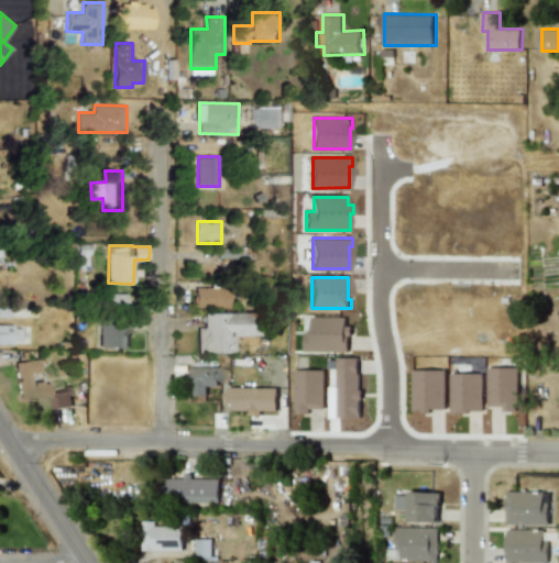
[(196,308),(230,307),(230,287),(196,287),(196,308)]
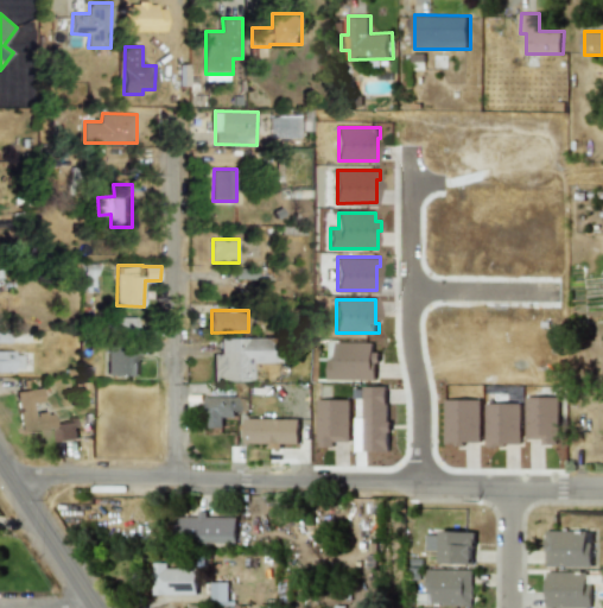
[(139,317),(113,316),(113,329),(138,330),(139,317)]
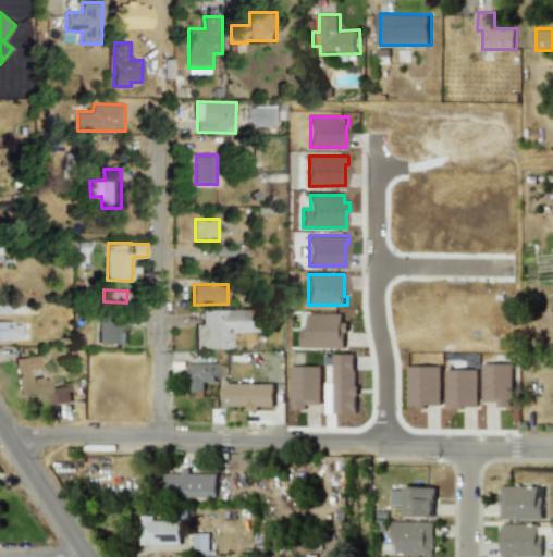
[(203,309),(203,324),(196,324),(197,349),(234,348),(234,332),(255,332),(255,309),(203,309)]
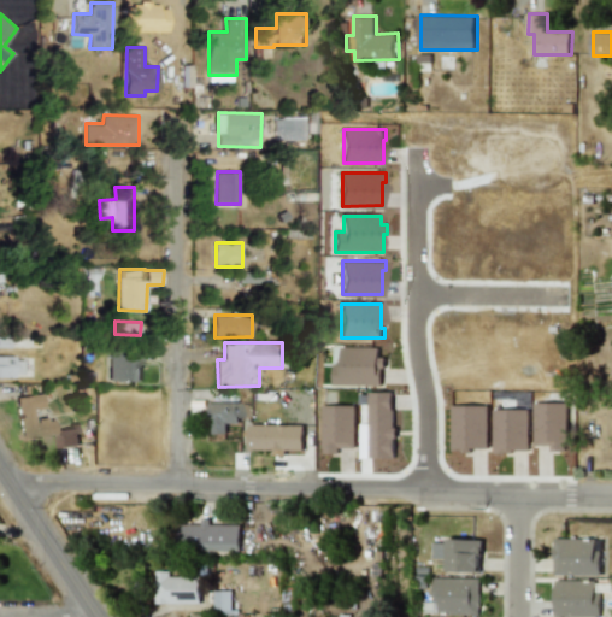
[(381,348),(345,348),(345,364),(336,364),(336,385),(384,385),(384,366),(388,366),(388,357),(381,357),(381,348)]
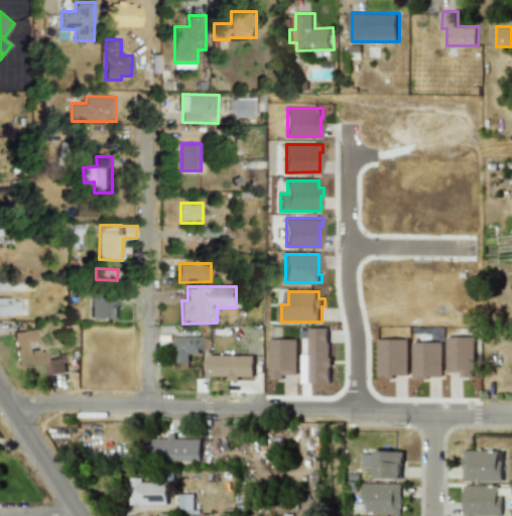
[(120,317),(120,293),(93,294),(93,318),(120,317)]
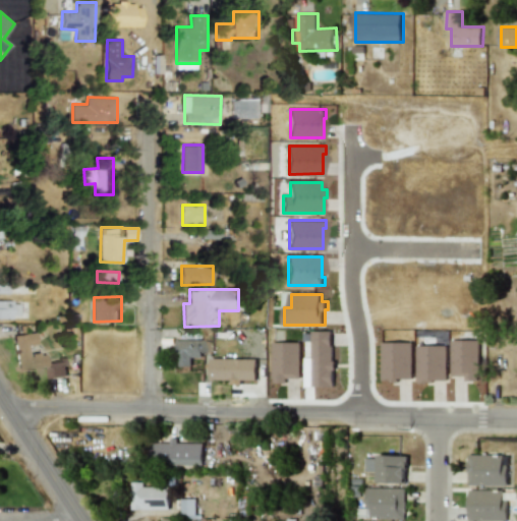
[(0,301),(0,317),(20,319),(20,301),(0,301)]
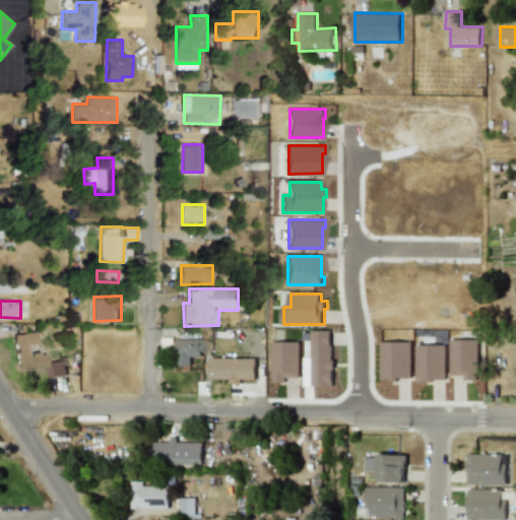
[(315,330),(315,386),(336,386),(336,369),(337,369),(337,361),(334,361),(334,330),(315,330)]
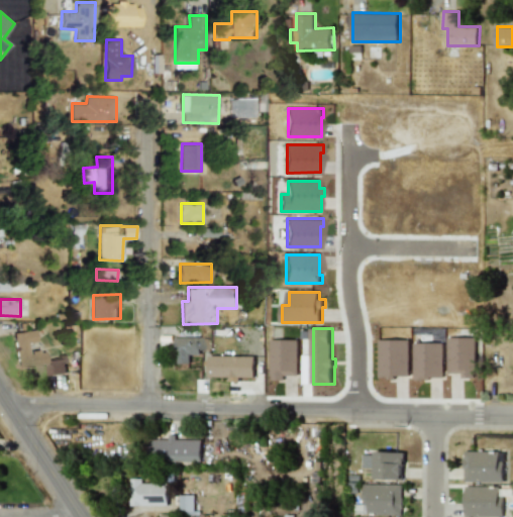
[(15,332),(19,368),(47,364),(46,349),(31,351),(30,342),(37,341),(36,329),(15,332)]
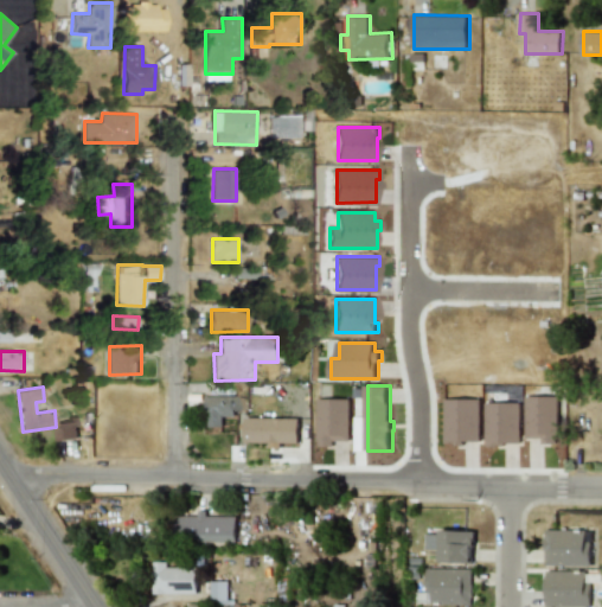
[(238,396),(209,396),(209,426),(226,426),(226,416),(238,416),(238,396)]
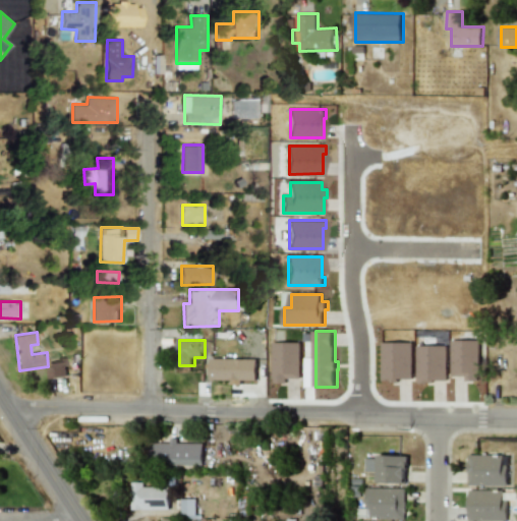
[(277,342),(276,378),(278,378),(278,383),(289,383),(289,378),(302,378),(302,342),(277,342)]
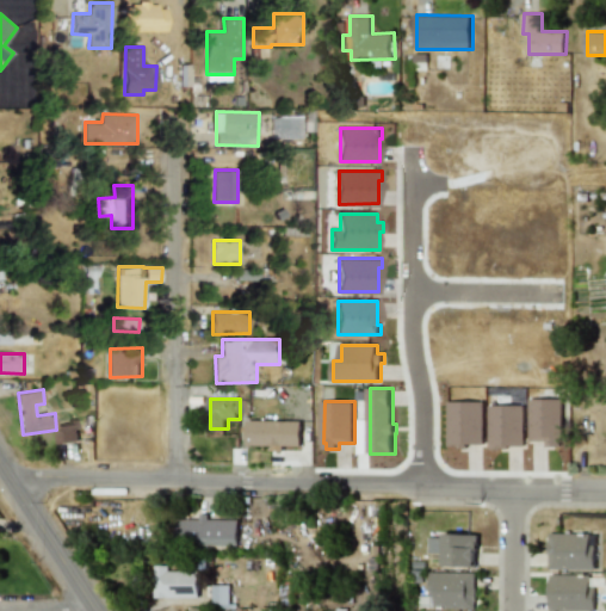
[(249,444),(276,445),(274,450),(286,450),(286,445),(304,445),(304,421),(251,419),(249,444)]
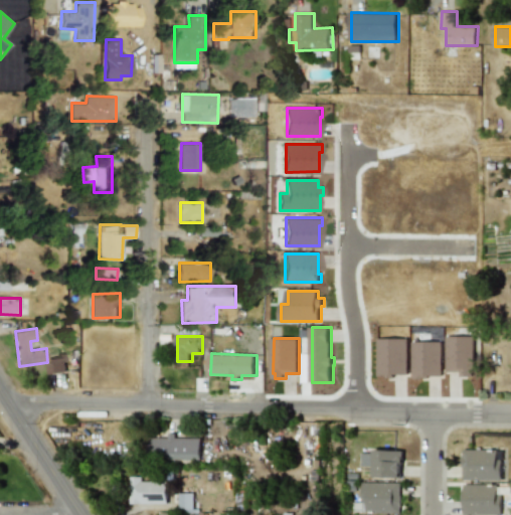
[(50,374),(68,372),(66,355),(48,357),(50,374)]
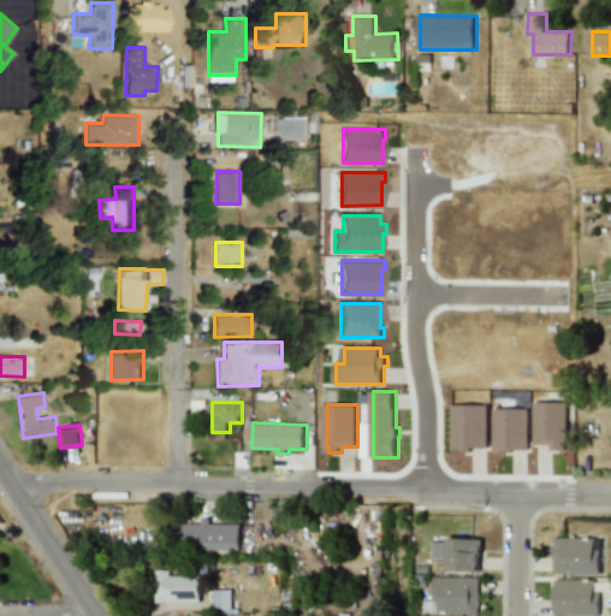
[(203,523),(182,522),(181,548),(243,550),(243,522),(205,522),(203,523)]
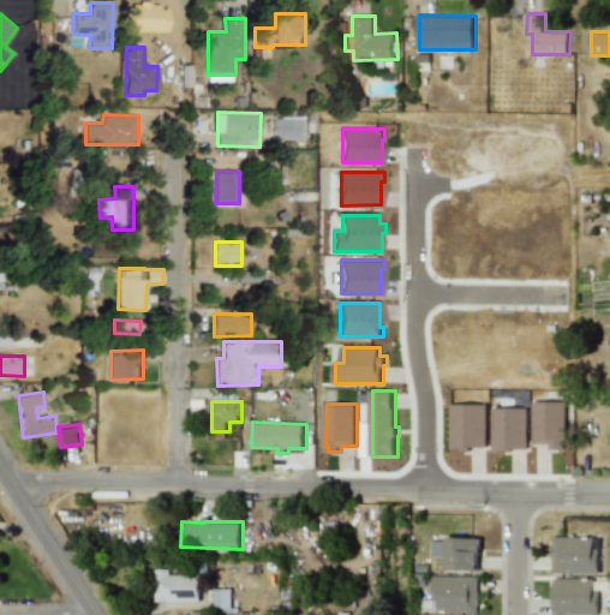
[(602,573),(602,547),(597,547),(597,537),(556,536),(555,573),(602,573)]
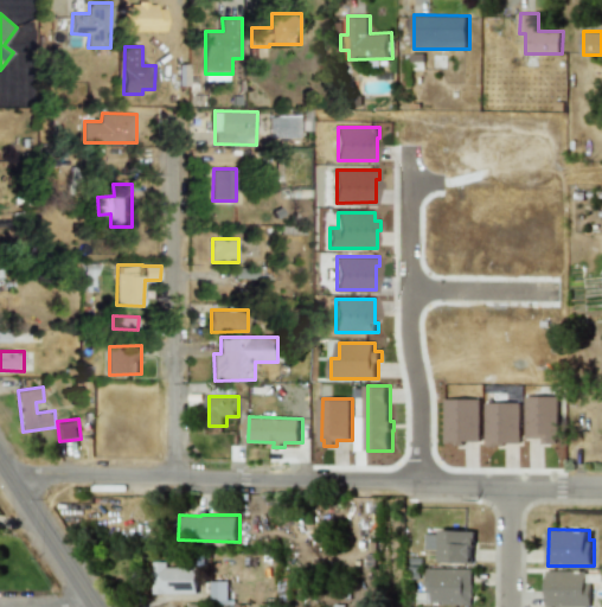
[(429,530),(429,549),(442,549),(442,562),(478,562),(478,531),(429,530)]
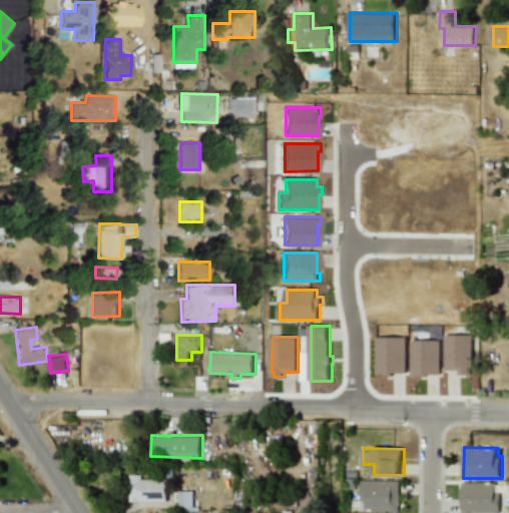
[(169,479),(143,479),(143,474),(131,475),(132,502),(170,501),(169,479)]
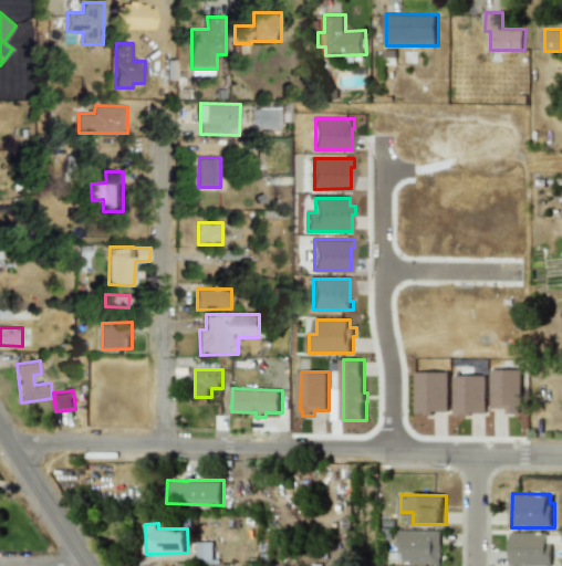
[(444,530),(401,530),(401,563),(445,562),(444,530)]
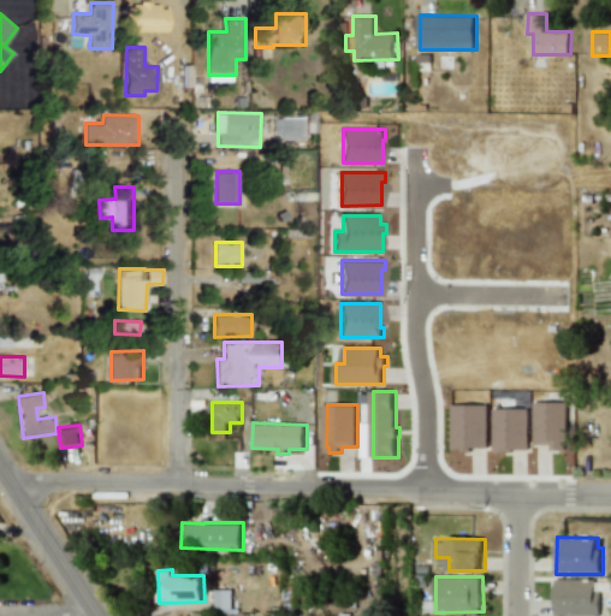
[(603,615),(603,591),(598,591),(598,579),(558,579),(557,615),(603,615)]
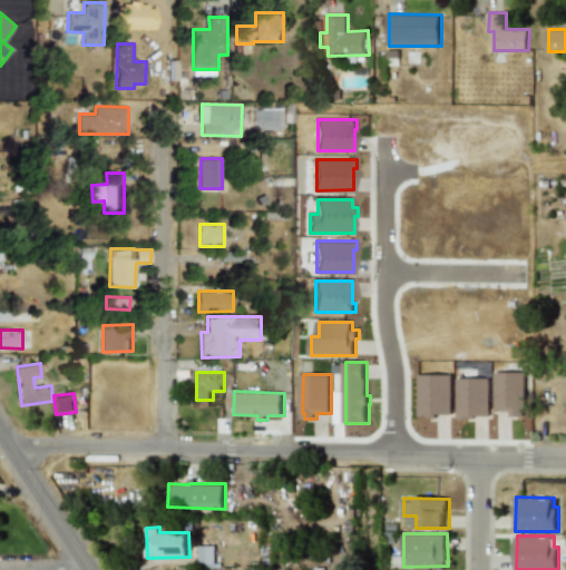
[(217,544),(201,544),(202,567),(217,567),(217,544)]
